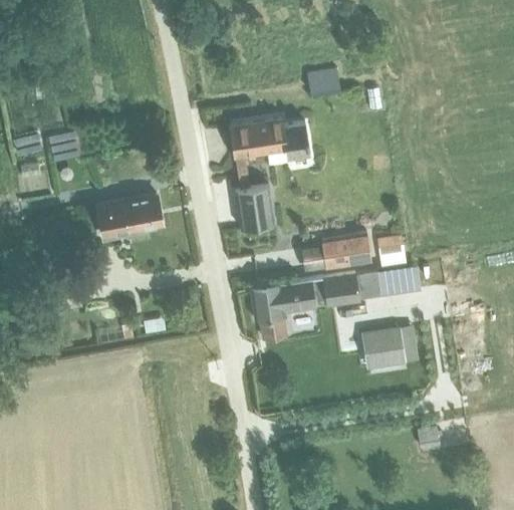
[(336,69),(306,74),(309,93),(316,92),(339,88),(336,69)]
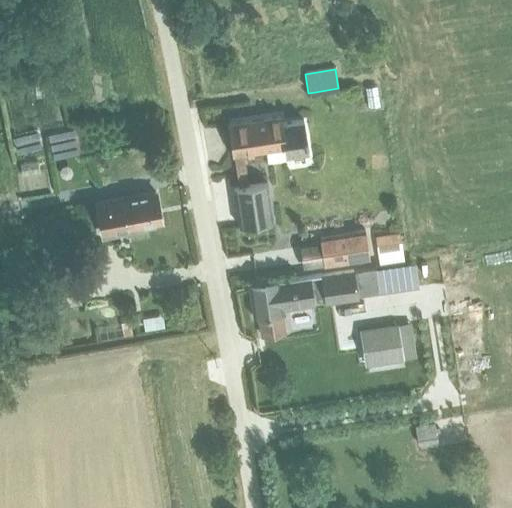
[(234,157),(244,156),(284,150),(285,157),(308,153),(303,121),(282,124),(281,118),(227,126),(232,158),(234,157)]
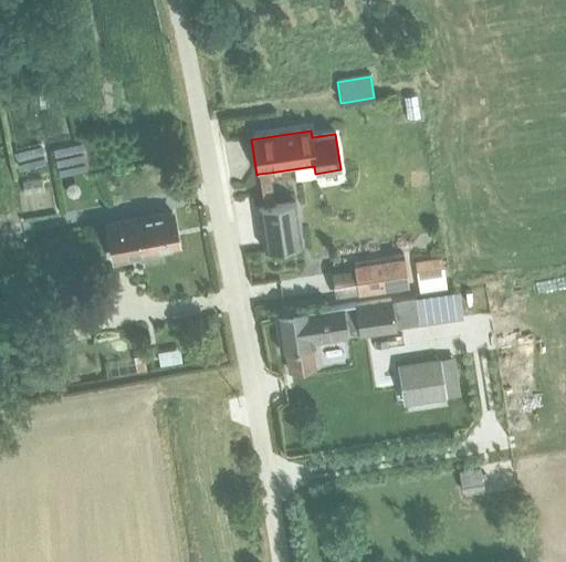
[(84,144),(53,152),(55,160),(56,165),(56,167),(59,178),(92,172),(90,162),(88,158),(84,144)]
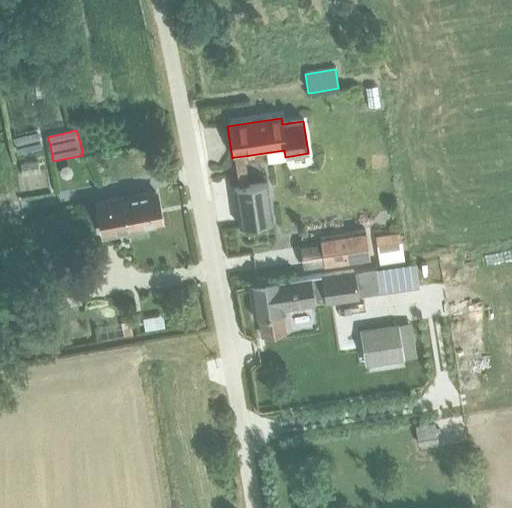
[(37,134),(12,140),(16,156),(19,156),(23,155),(24,155),(41,150),(37,134)]
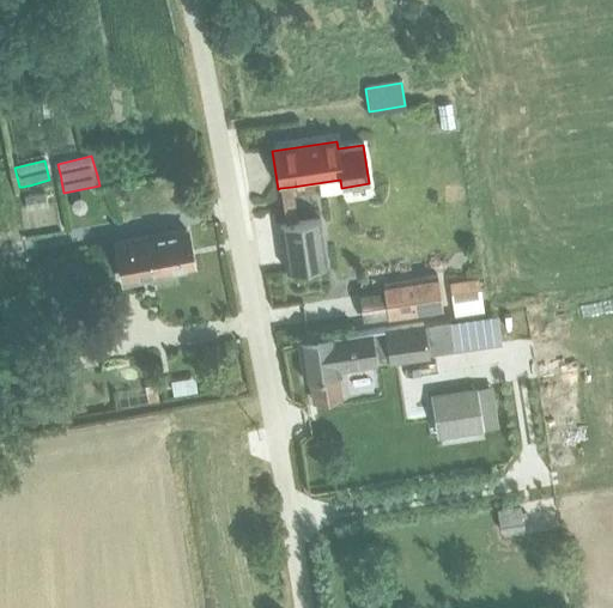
[(292,187),(280,188),(286,226),(298,225),(292,187)]
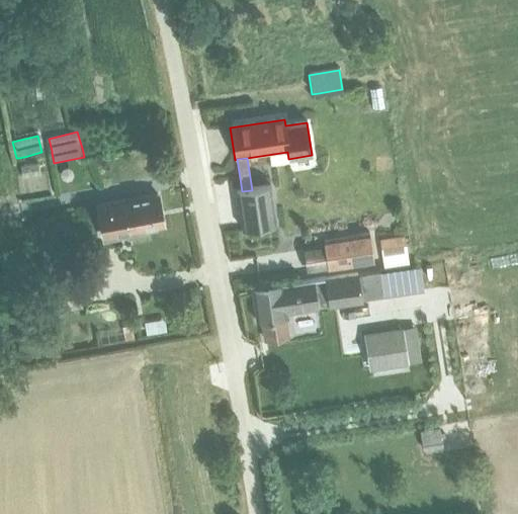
[(38,166),(20,169),(22,180),(28,179),(40,178),(38,166)]
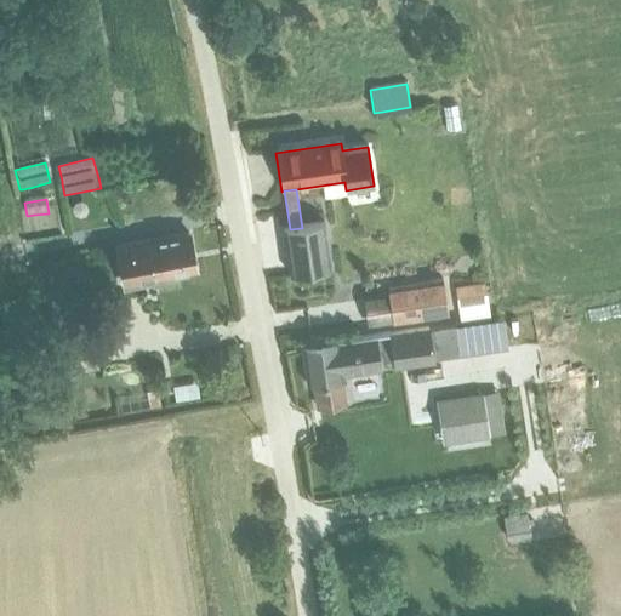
[(302,228),(290,229),(284,231),(290,278),(331,272),(324,224),(302,228)]
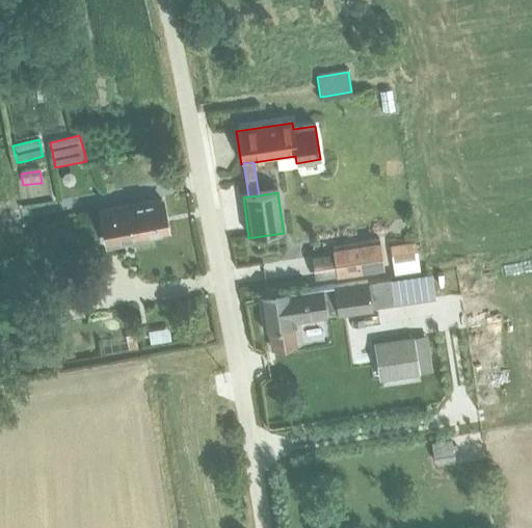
[(106,212),(99,213),(105,249),(116,247),(122,246),(125,246),(131,245),(152,241),(151,236),(167,233),(164,215),(162,202),(114,211),(106,212)]
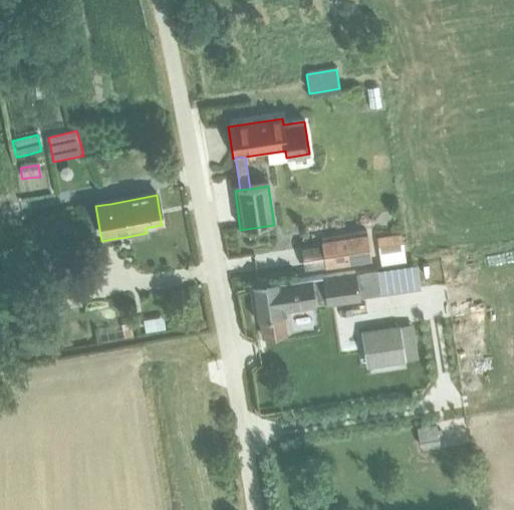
[(321,245),(302,248),(305,271),(325,268),(325,269),(370,262),(366,234),(321,241),(321,245)]
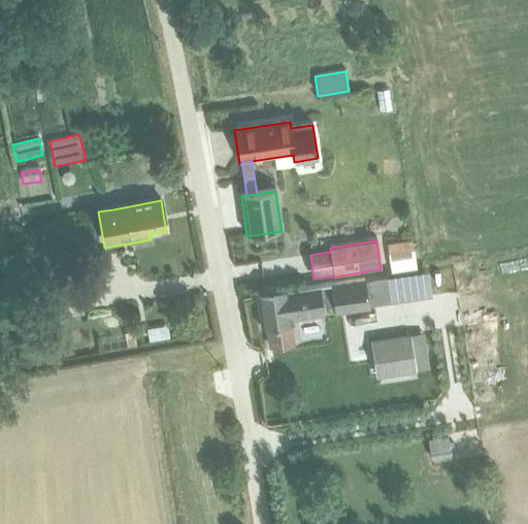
[(411,241),(387,244),(392,276),(417,272),(411,241)]
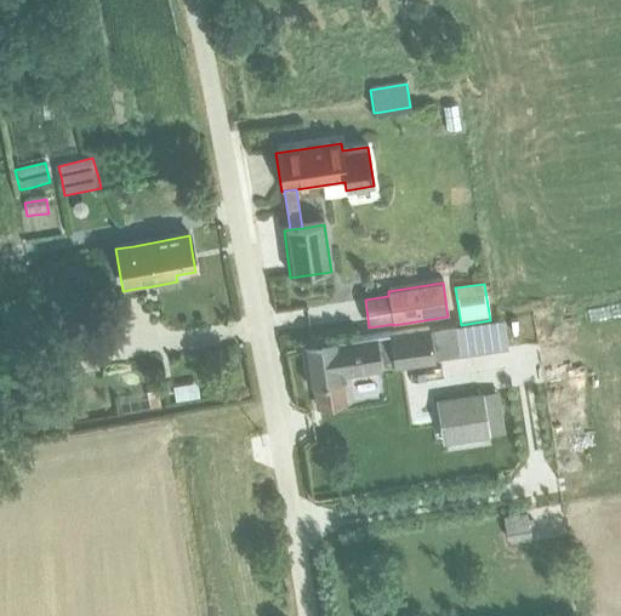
[(389,336),(302,349),(308,388),(314,388),(318,410),(345,406),(341,378),(380,372),(379,369),(394,365),(394,370),(434,364),(434,363),(508,352),(503,320),(389,336)]
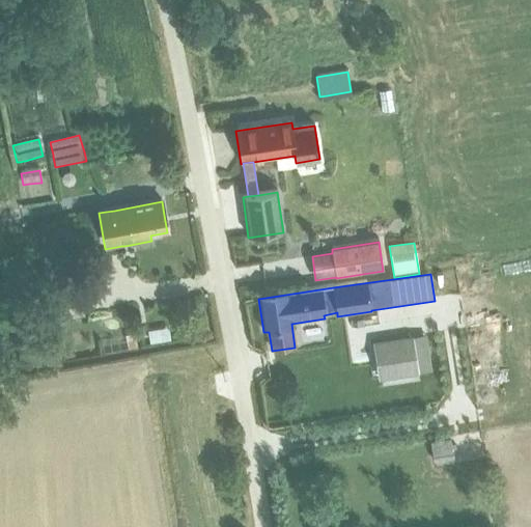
[(50,296),(45,297),(50,324),(55,323),(84,317),(80,290),(50,296)]
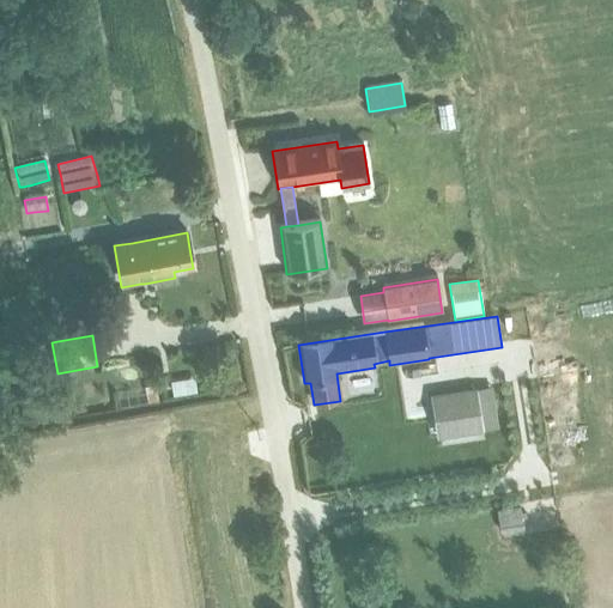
[(176,384),(171,384),(174,397),(180,397),(198,394),(194,381),(176,384)]
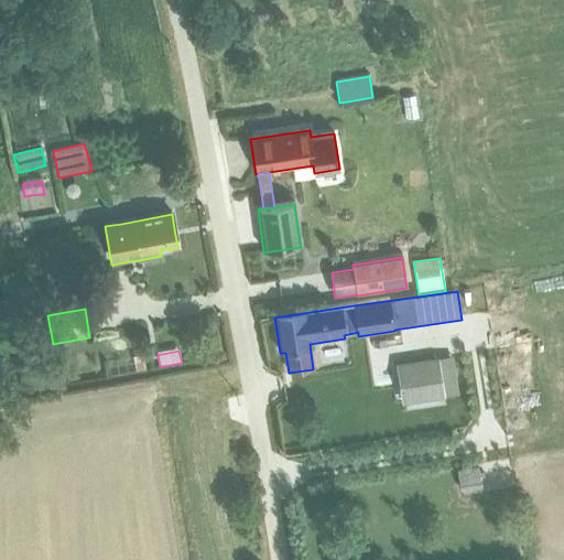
[(142,357),(108,364),(110,378),(147,372),(142,357)]
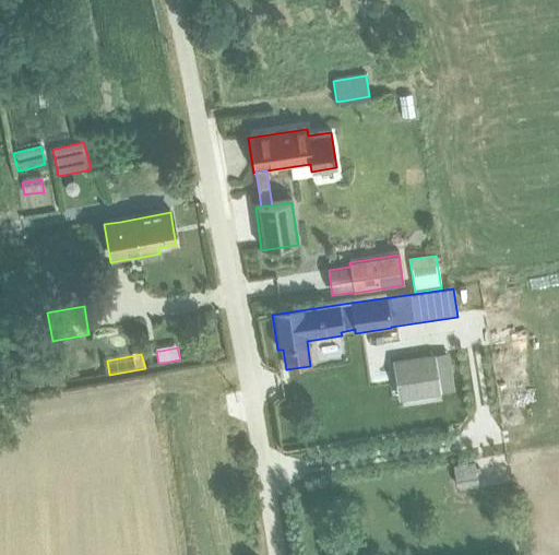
[(433,356),(392,363),(395,379),(399,402),(440,396),(433,356)]
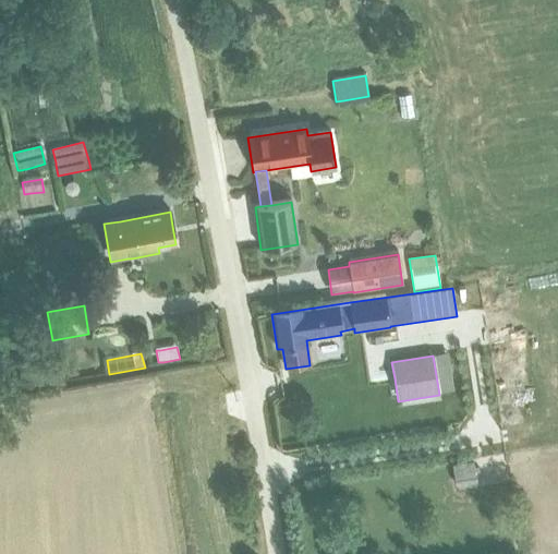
[(471,461),(452,465),(456,489),(474,486),(471,461)]
